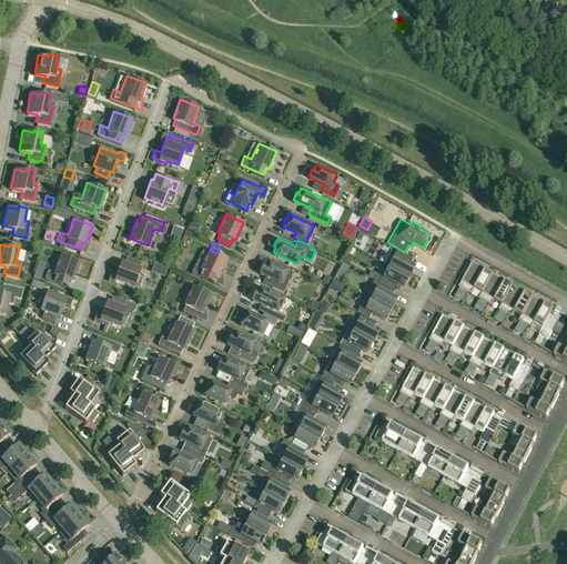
[(404,252),(395,247),(393,252),(390,251),(384,261),(408,274),(414,264),(408,261),(411,255),(404,252)]
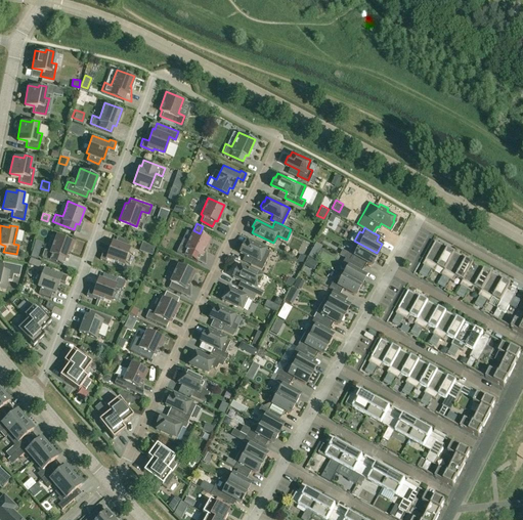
[(176,249),(197,259),(199,253),(201,254),(209,237),(192,229),(185,245),(179,242),(176,249)]
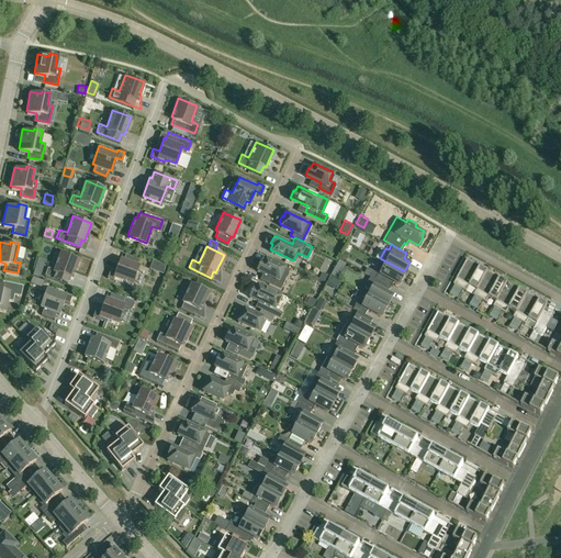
[(66,281),(68,276),(71,276),(78,258),(59,250),(54,267),(46,265),(44,274),(66,281)]
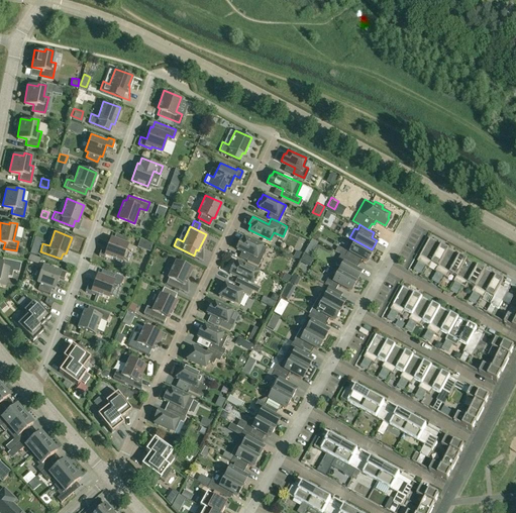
[(105,252),(121,259),(127,242),(124,241),(126,235),(114,231),(112,236),(110,235),(106,247),(100,245),(98,252),(104,254),(105,252)]
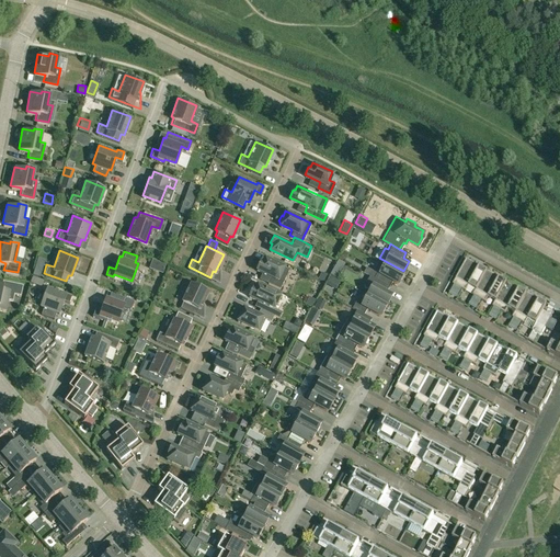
[(267,281),(280,286),(288,268),(263,256),(261,260),(260,260),(255,268),(270,274),(267,281)]
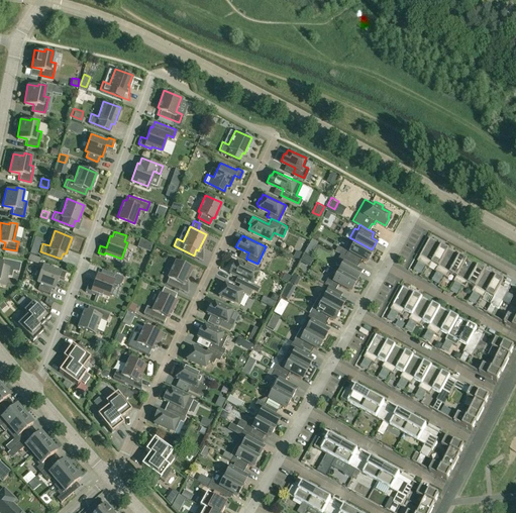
[(437,264),(447,245),(429,235),(416,259),(428,265),(430,260),(437,264)]
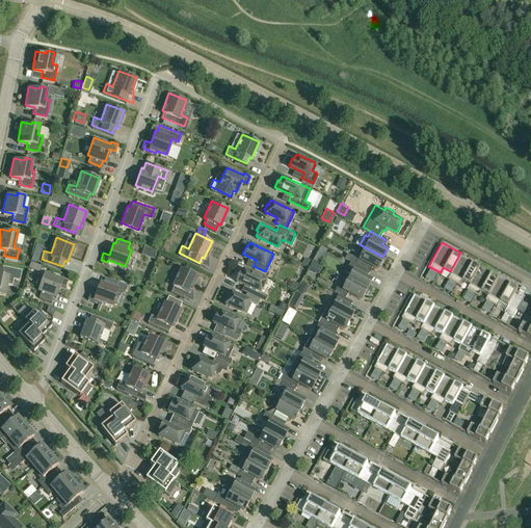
[(371,264),(375,266),(376,267),(382,257),(360,244),(354,255),(356,256),(353,261),(368,269),(371,264)]
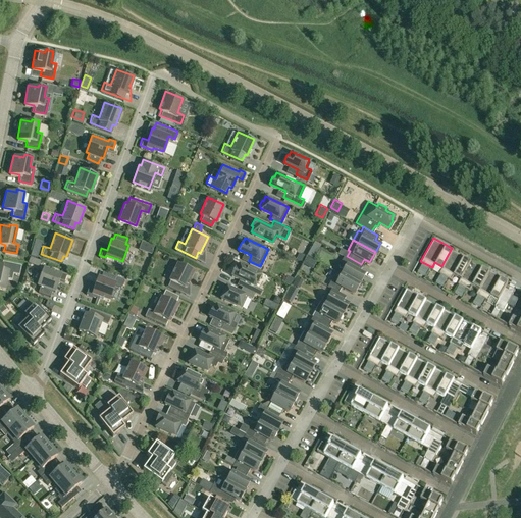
[(38,248),(32,246),(30,253),(36,255),(38,248)]
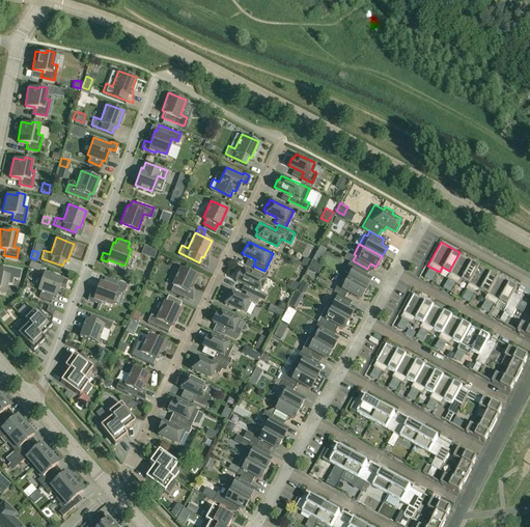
[(319,258),(323,253),(319,252),(315,250),(313,253),(311,256),(318,260),(319,258)]
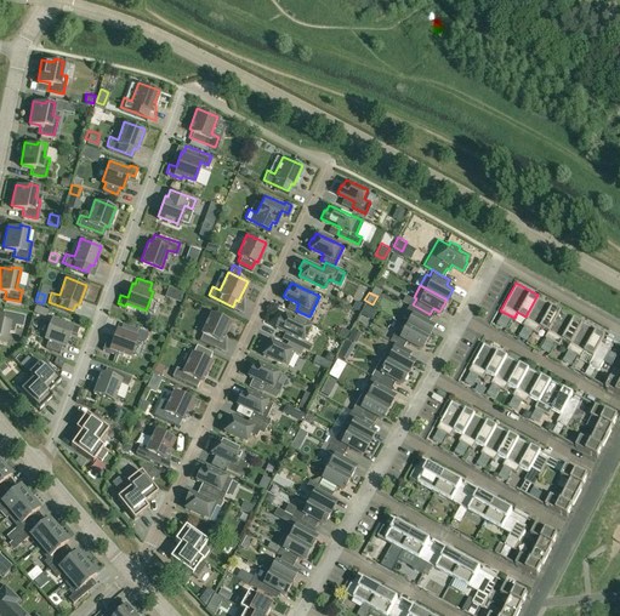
[(547,329),(559,307),(538,295),(525,317),(522,323),(536,330),(539,324),(547,329)]
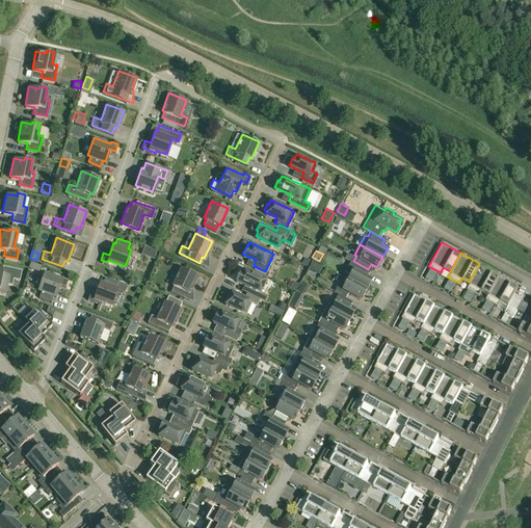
[(303,255),(300,261),(307,264),(310,258),(303,255)]
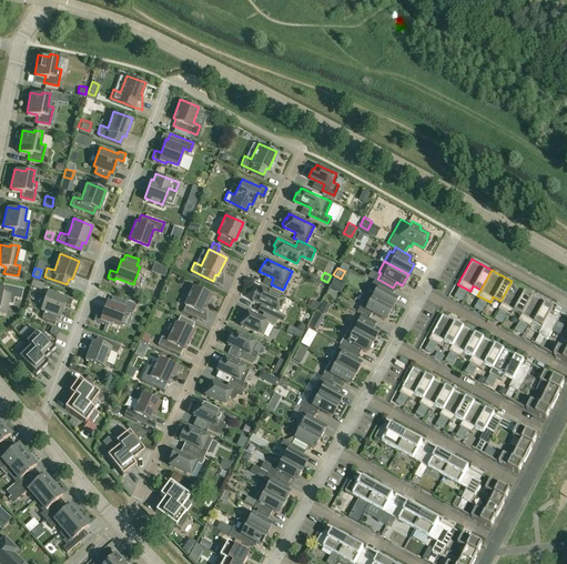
[(393,288),(377,279),(373,277),(368,285),(368,289),(374,291),(371,296),(390,306),(396,296),(391,293),(393,288)]
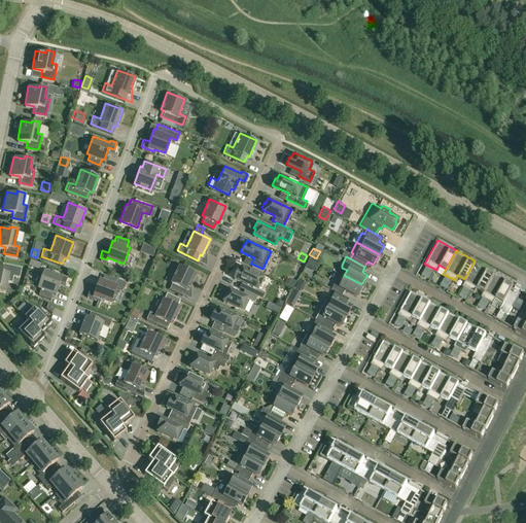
[(483,289),(493,272),(475,260),(464,279),(461,284),(474,290),(477,285),(483,289)]
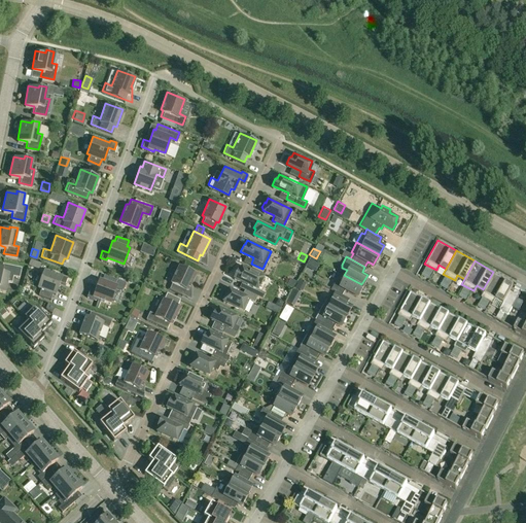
[(0,288),(4,289),(6,279),(11,280),(12,274),(19,275),(21,265),(2,262),(1,268),(0,268),(0,288)]
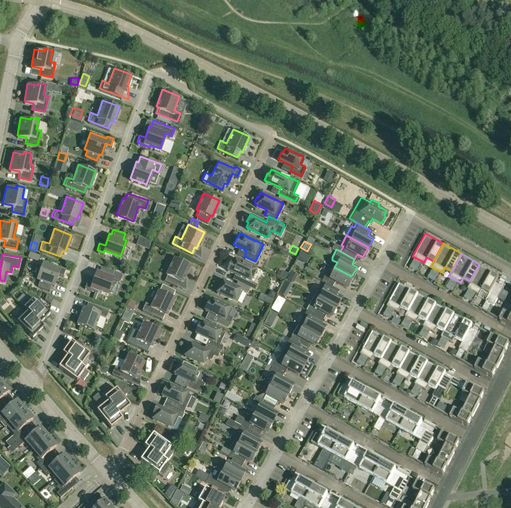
[(163,278),(177,285),(179,279),(181,280),(189,264),(173,256),(165,272),(166,273),(163,278)]
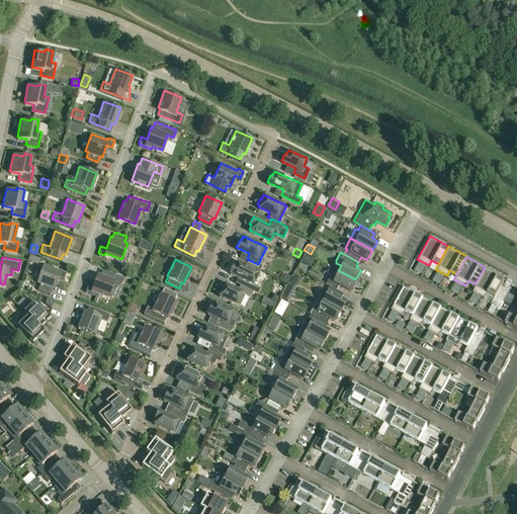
[(252,288),(257,291),(260,285),(252,282),(258,270),(236,260),(234,265),(233,264),(229,271),(245,279),(243,284),(252,288)]
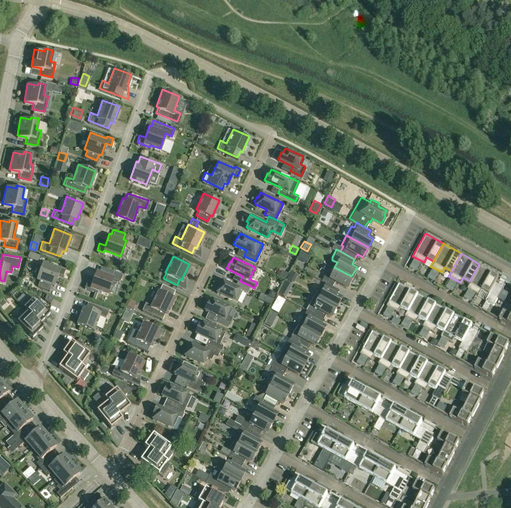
[(58,266),(42,260),(36,277),(39,278),(37,284),(48,288),(51,283),(53,283),(57,272),(63,274),(65,267),(59,265),(58,266)]
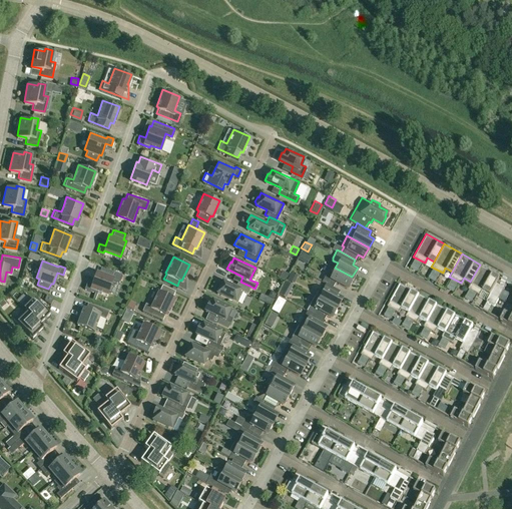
[(97,290),(106,293),(112,278),(118,281),(121,273),(100,265),(98,271),(96,270),(92,282),(86,280),(83,287),(94,291),(96,291),(96,292),(97,290)]
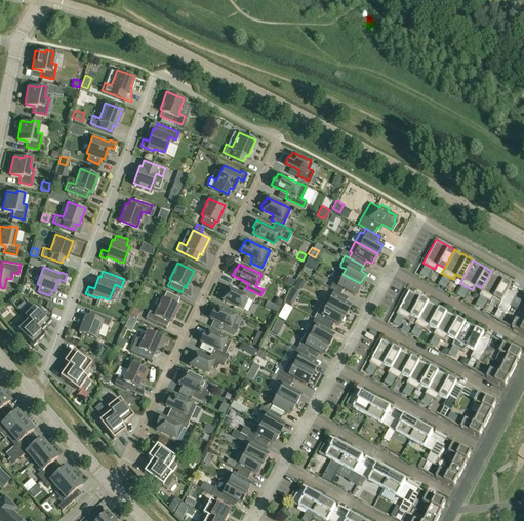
[(509,284),(511,281),(491,271),(481,288),(479,293),(490,299),(493,295),(500,299),(502,294),(509,284)]
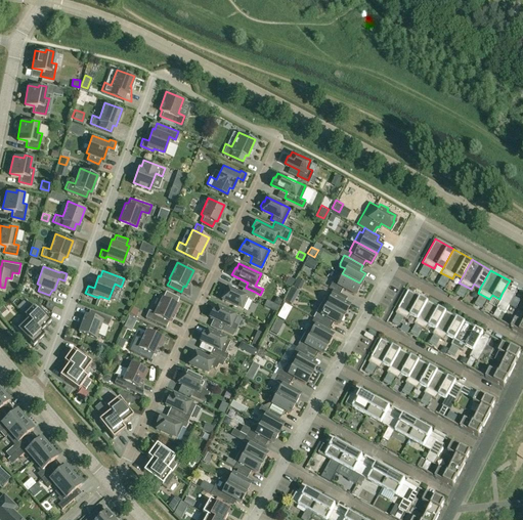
[(291,283),(294,276),(290,274),(288,273),(285,279),(291,283)]
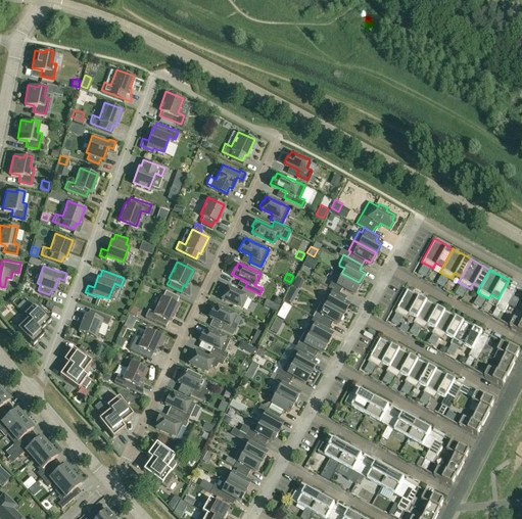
[(341,285),(352,291),(353,292),(359,282),(341,273),(338,278),(333,275),(328,284),(331,286),(338,290),(341,285)]
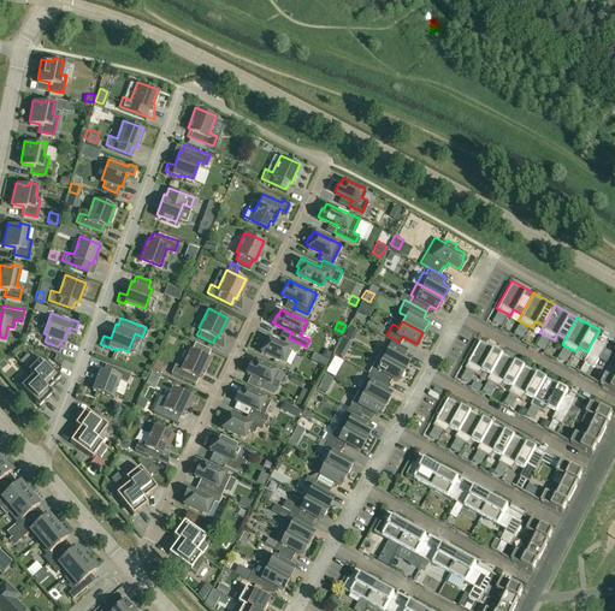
[(597,333),(590,345),(599,351),(607,338),(597,333)]
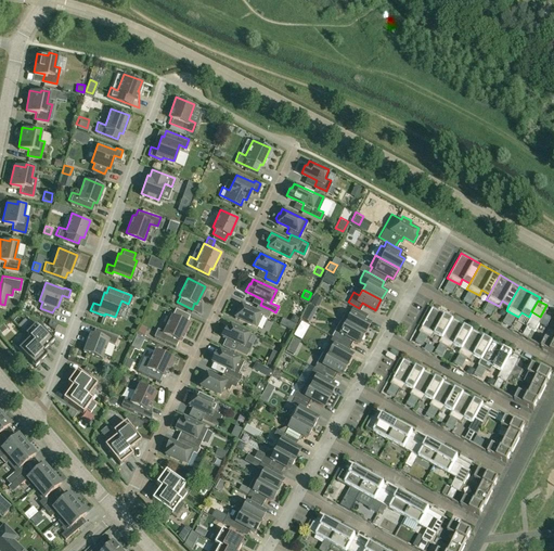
[(270,309),(260,305),(256,303),(254,308),(240,302),(239,304),(237,303),(234,309),(236,309),(234,315),(256,325),(261,312),(267,316),(270,309)]
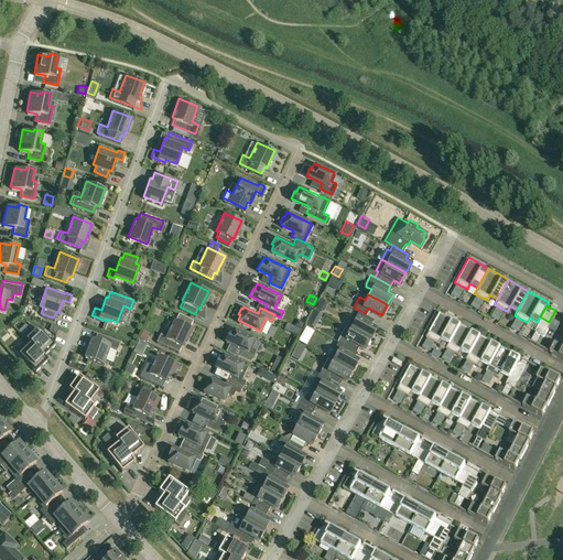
[(372,318),(365,313),(357,309),(354,314),(352,313),(346,324),(369,337),(376,326),(369,323),(372,318)]
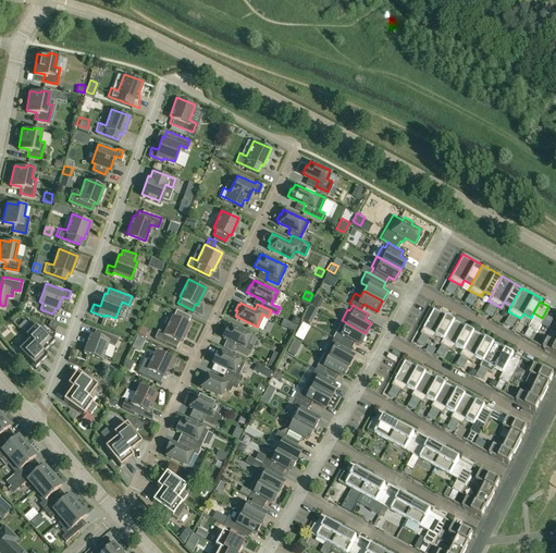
[(442,336),(453,317),(433,306),(420,330),(432,338),(435,332),(442,336)]
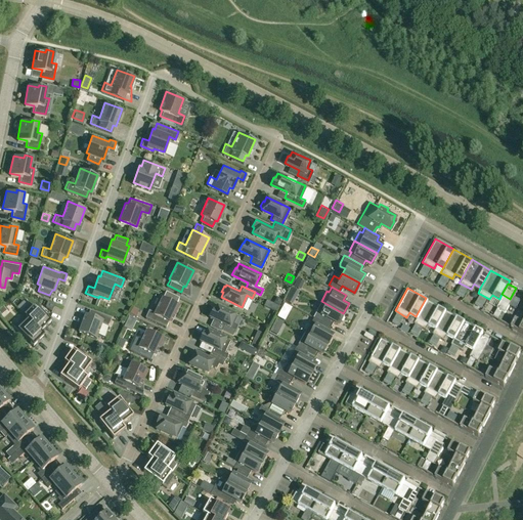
[(165,289),(161,296),(174,302),(177,296),(165,289)]
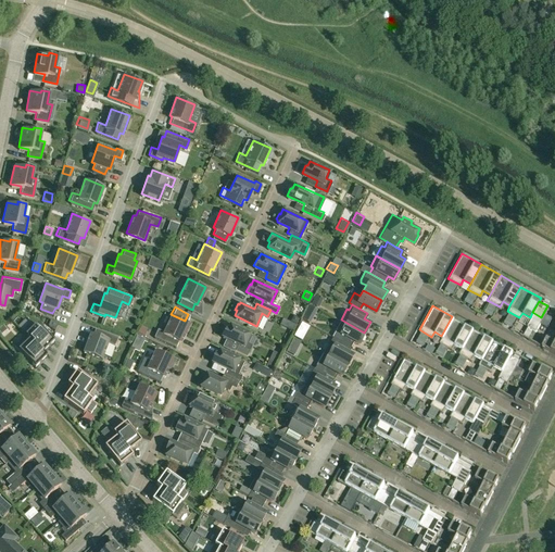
[(290,318),(295,322),(297,318),(299,315),(293,312),(290,318)]
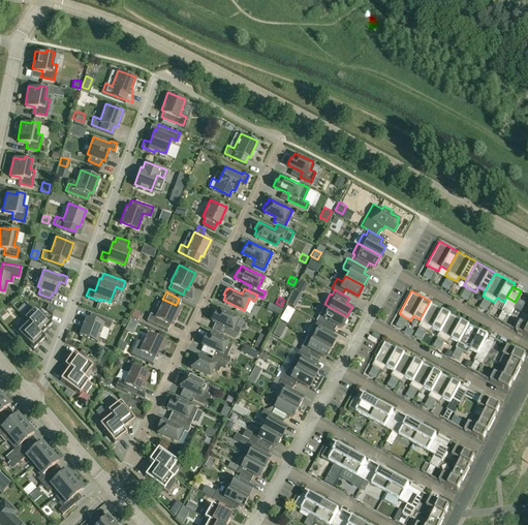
[(506,297),(504,302),(500,308),(509,312),(515,302),(506,297)]
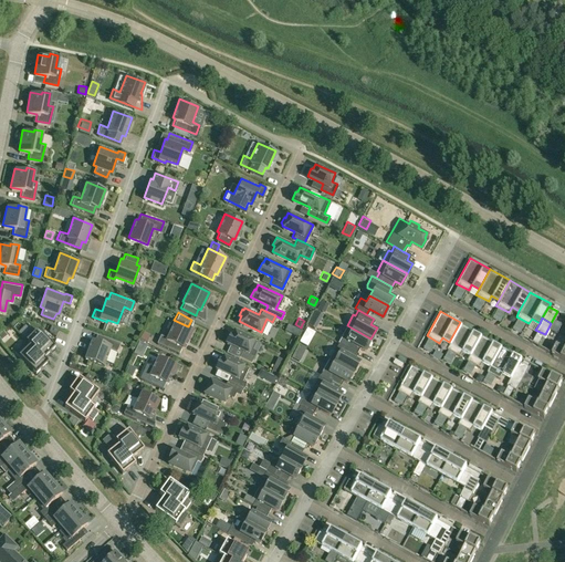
[(188,326),(174,320),(167,335),(159,332),(156,341),(178,351),(181,345),(184,346),(191,329),(188,326)]
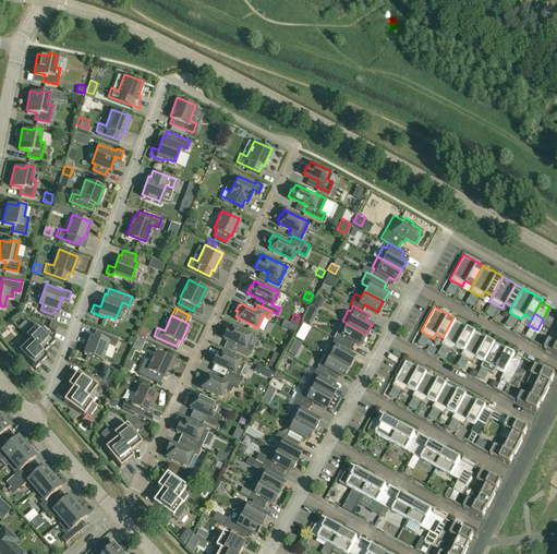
[(462,348),(473,328),(453,317),(443,337),(440,341),(452,349),(456,344),(462,348)]
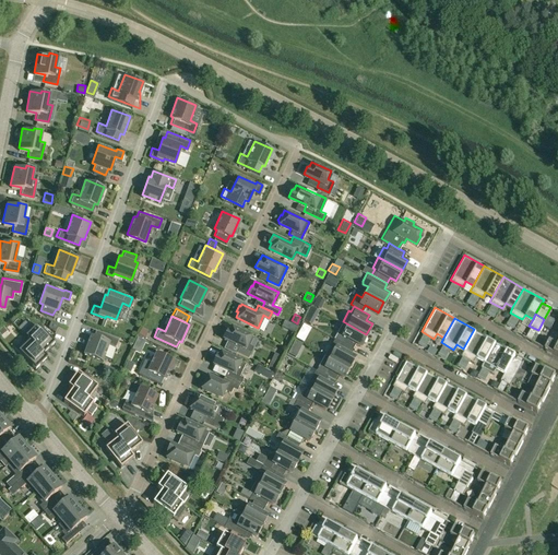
[(50,319),(48,325),(55,330),(57,322),(50,319)]
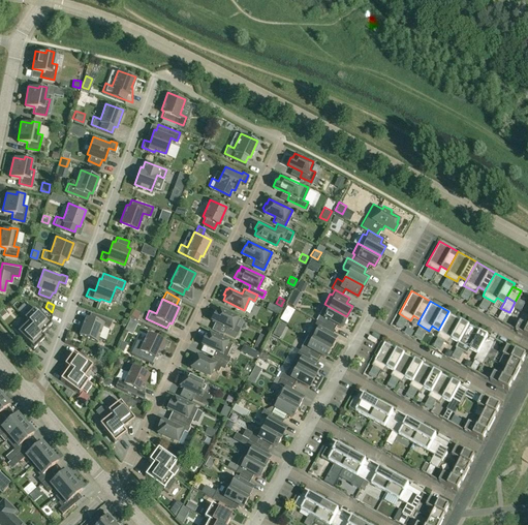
[(276,304),(273,310),(279,312),(282,307),(276,304)]
